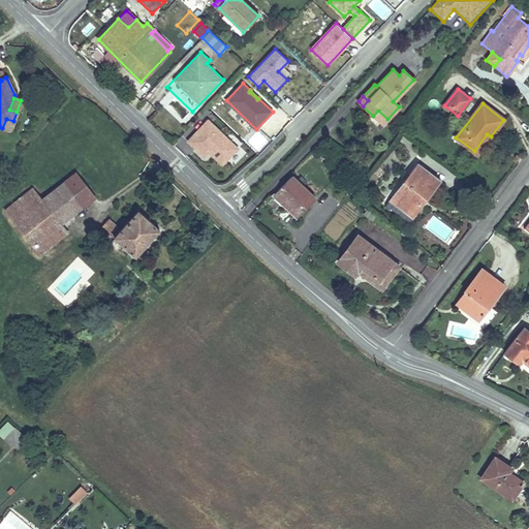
[(387,119),(378,111),(373,116),(382,124),(387,119)]
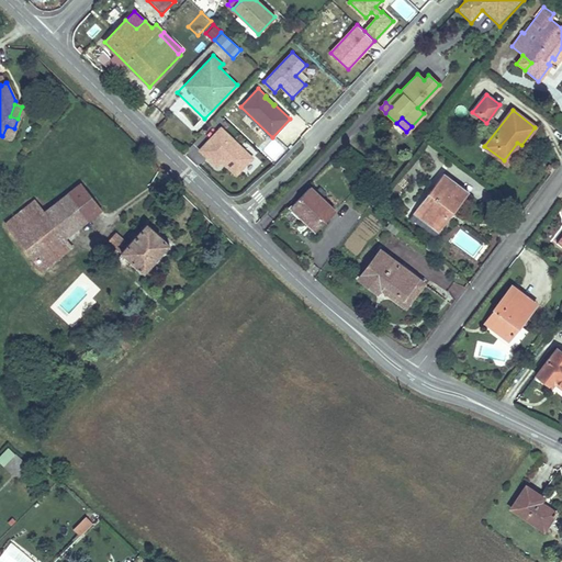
[(7,126),(2,136),(10,139),(14,128),(7,126)]
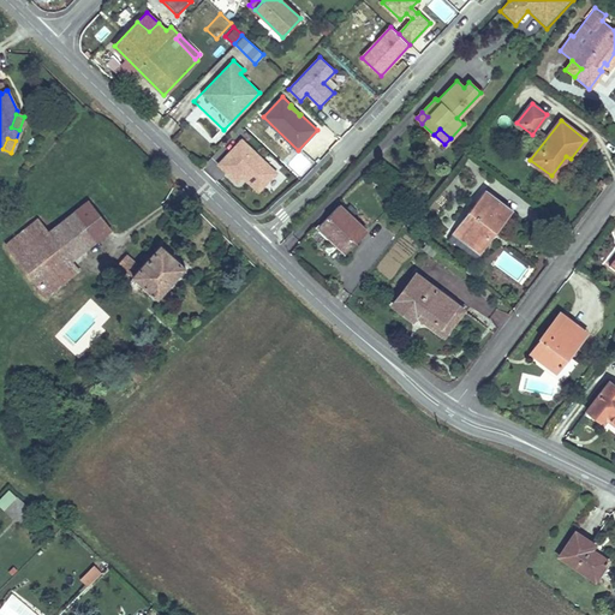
[(242,139),(219,165),(237,183),(243,177),(245,174),(249,178),(248,180),(258,191),(276,173),(242,139)]
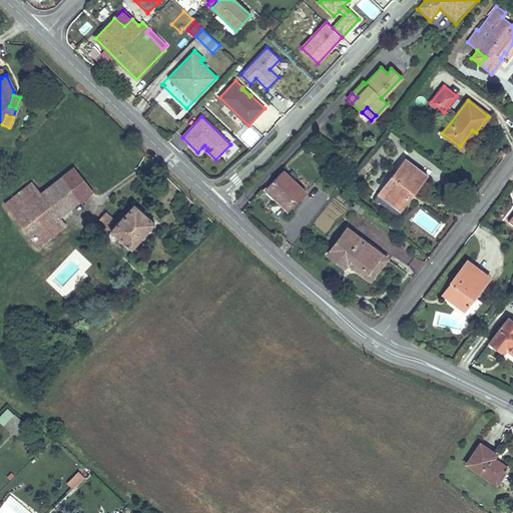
[(476,132),(472,130),(460,146),(463,149),(476,132)]
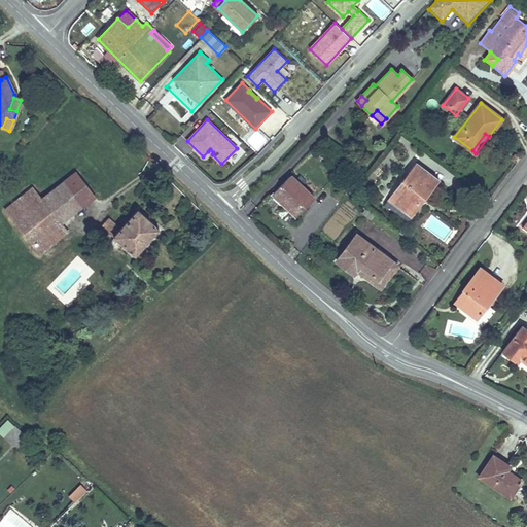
[(427,176),(430,173),(416,162),(390,195),(411,210),(418,202),(416,200),(420,195),(425,198),(437,183),(427,176)]
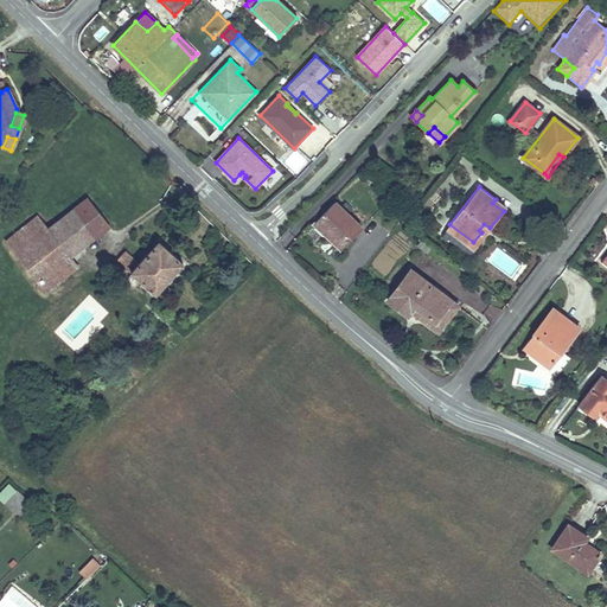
[(5,242),(45,294),(56,286),(46,275),(69,257),(109,227),(88,199),(49,229),(38,216),(5,242)]
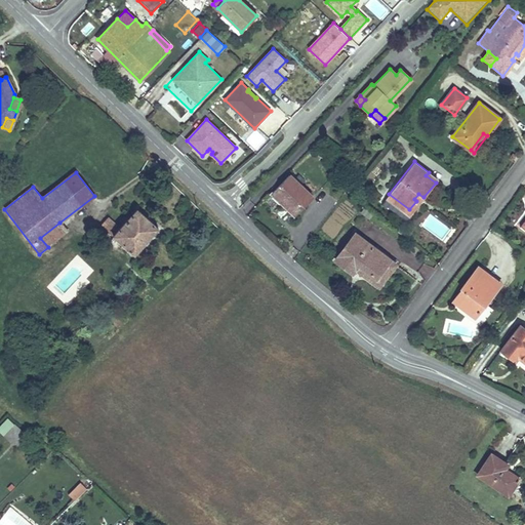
[(429,172),(426,175),(436,183),(438,179),(429,172)]
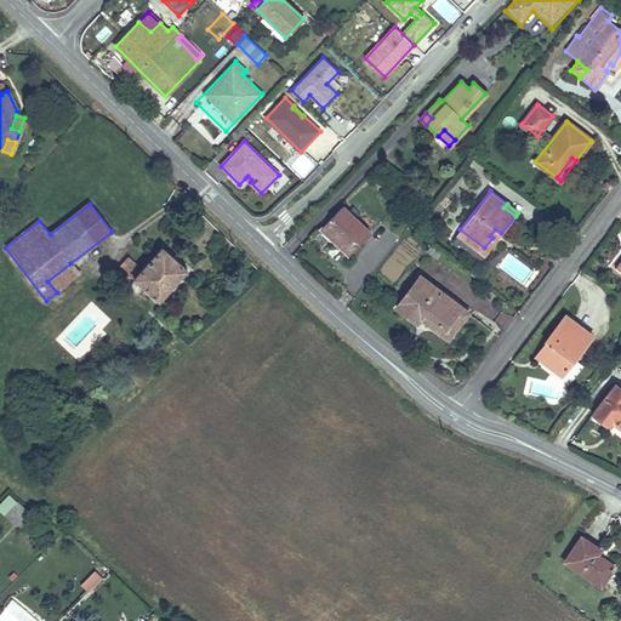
[(342,208),(324,228),(336,239),(332,241),(343,251),(354,240),(359,244),(370,233),(342,208)]
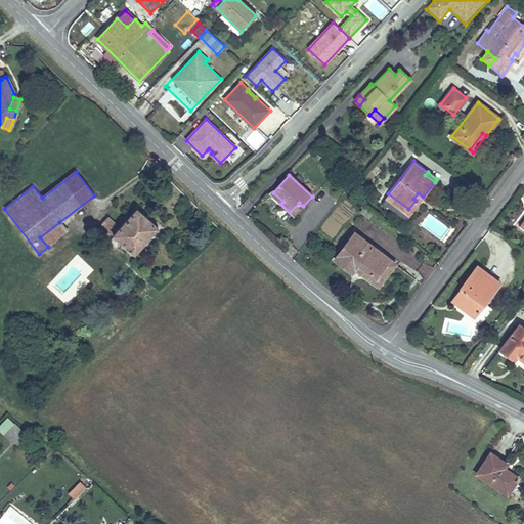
[(284,202),(273,192),(270,194),(280,204),(284,202)]
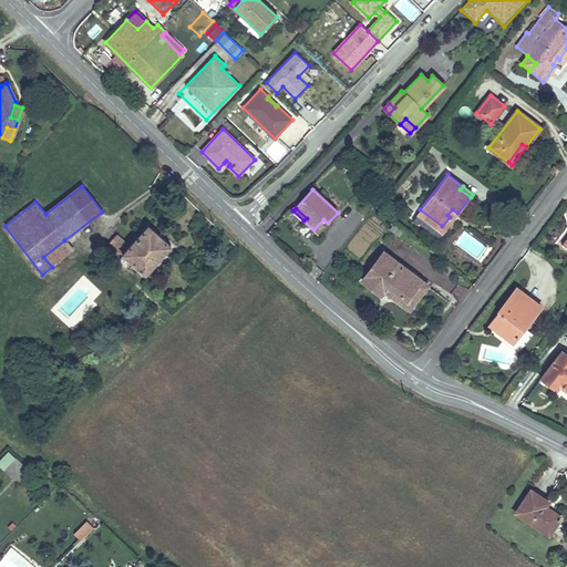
[(442,226),(420,209),(415,214),(442,234),(457,213),(452,209),(447,215),(450,217),(442,226)]
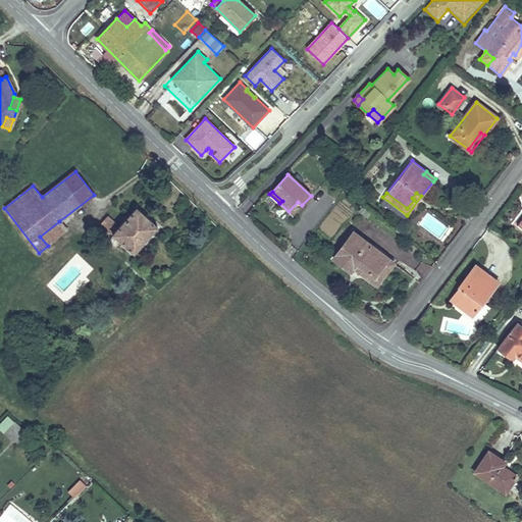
[(298,202),(289,211),(293,215),(302,205),(298,202)]
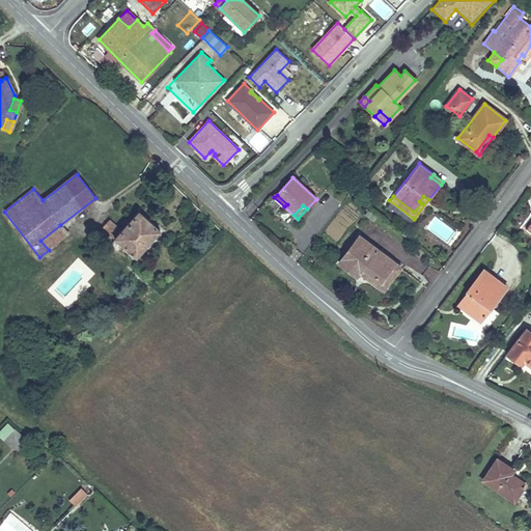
[(124,248),(136,258),(160,231),(138,212),(129,222),(124,219),(120,223),(124,227),(120,231),(108,220),(102,227),(115,240),(124,248)]
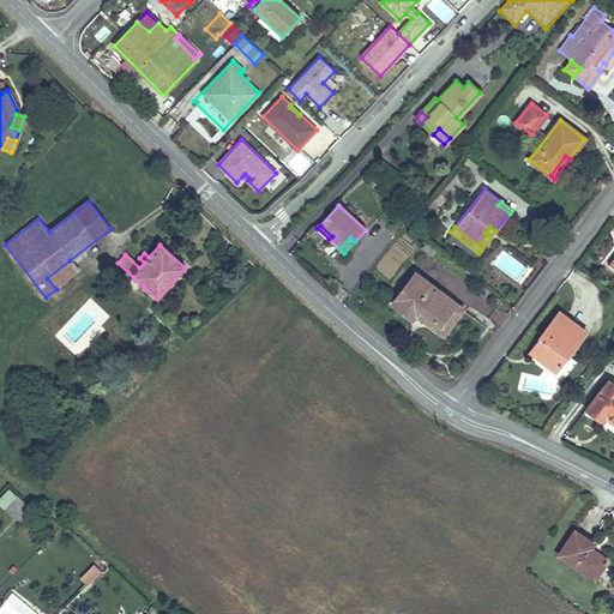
[(70,260),(47,278),(56,289),(79,272),(70,260)]
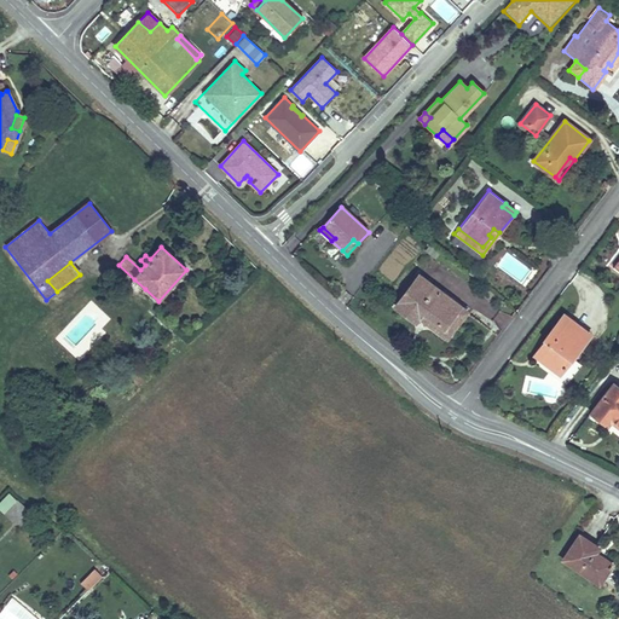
[(415,320),(418,317),(422,313),(441,329),(460,307),(418,275),(394,306),(415,320)]
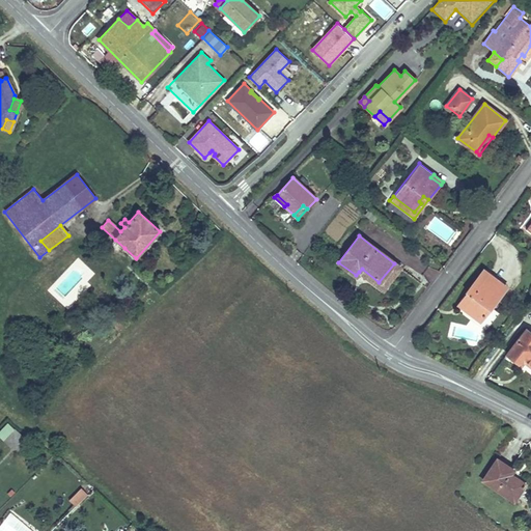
[(124,248),(115,240),(113,243),(121,251),(124,248)]
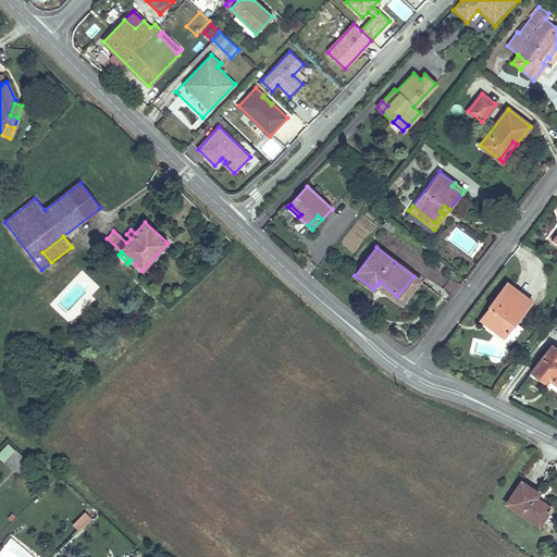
[(419,281),(413,276),(397,296),(380,282),(376,285),(400,305),(419,281)]
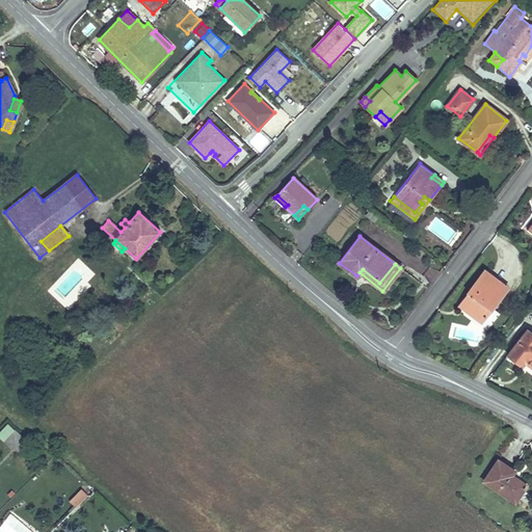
[(466,302),(485,318),(507,288),(484,270),(469,292),(472,294),(466,302)]
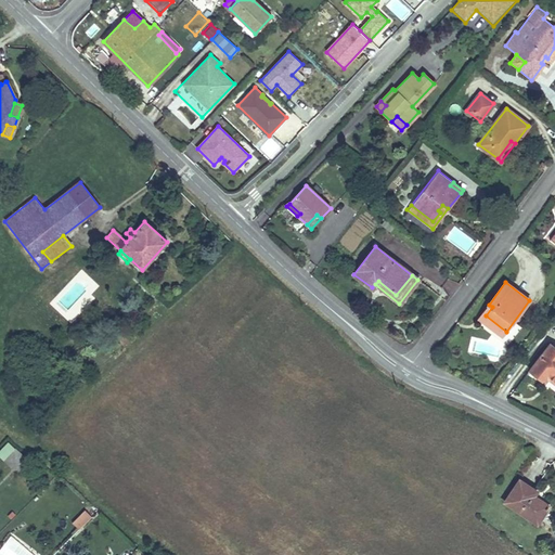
[(86,291),(59,321),(66,327),(93,298),(86,291)]
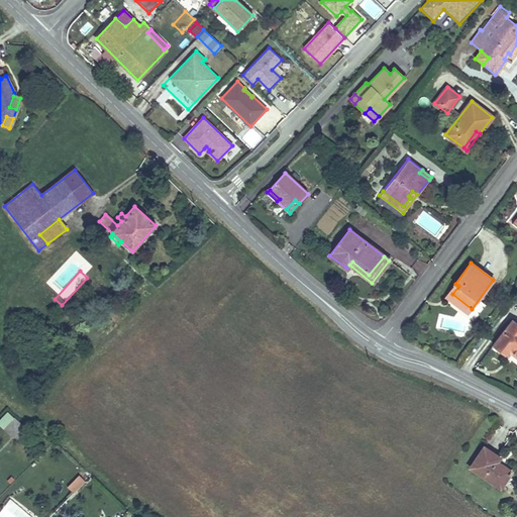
[(472,309),(452,294),(448,299),(468,313),(472,309)]
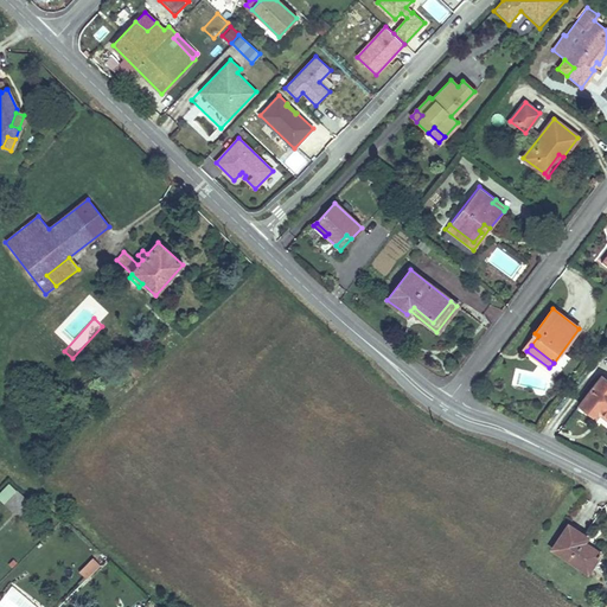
[(600,413),(606,417),(606,381),(601,377),(580,406),(595,419),(600,413)]
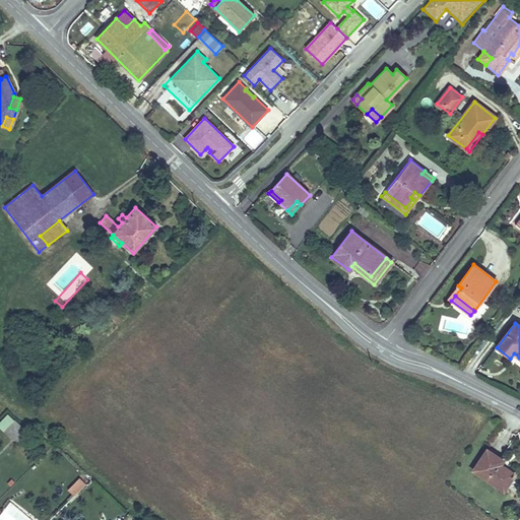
[(13,420),(4,431),(12,439),(16,436),(18,438),(24,431),(13,420)]
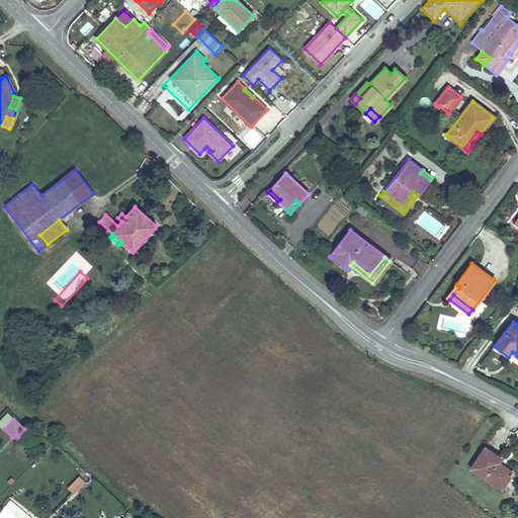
[(499,459),(484,448),(470,467),(500,489),(512,472),(497,462),(499,459)]
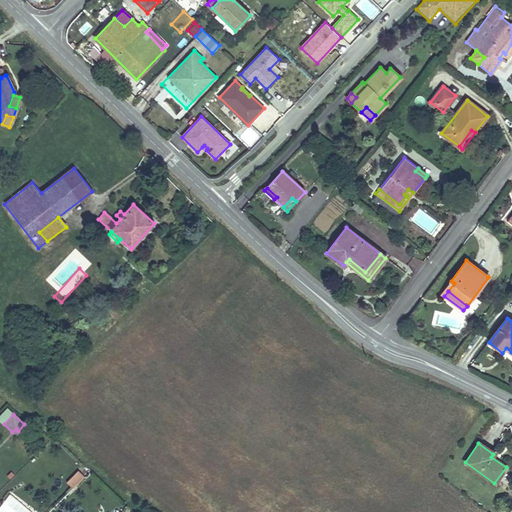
[(77,469),(65,481),(72,489),(84,476),(77,469)]
